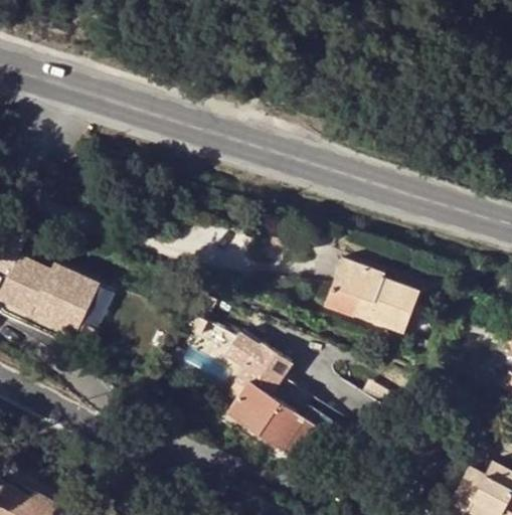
[(18,253),(27,234),(2,226),(0,230),(0,270),(9,274),(0,294),(0,301),(31,315),(35,306),(57,316),(53,325),(76,335),(81,323),(100,283),(53,262),(50,268),(18,253)]
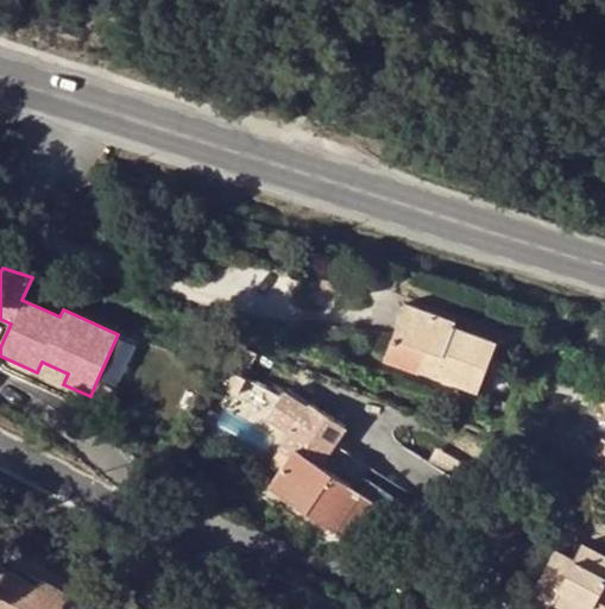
[(434,371),(432,377),(477,394),(493,344),(453,328),(454,322),(403,306),(383,360),(417,375),(418,371),(421,365),(434,371)]
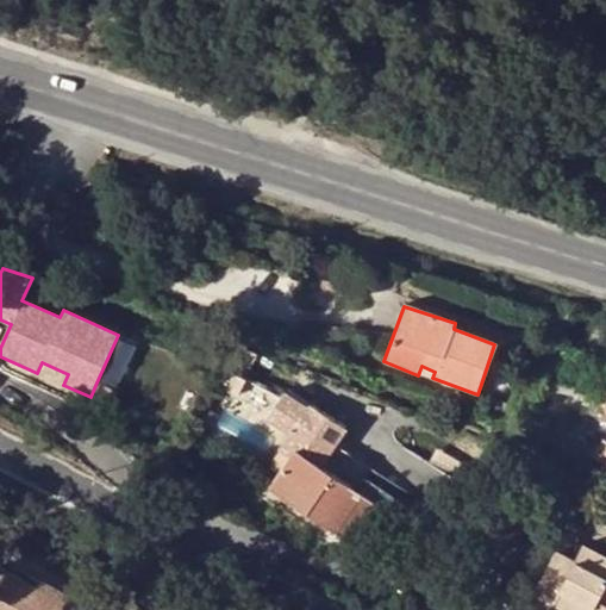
[(252,358),(232,346),(222,366),(242,377),(252,358)]
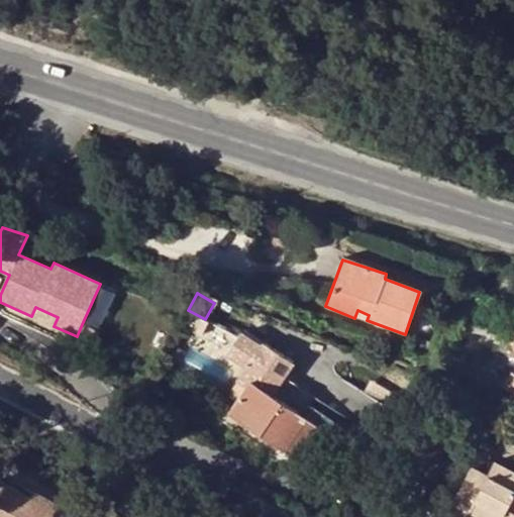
[(35,307),(31,316),(54,326),(58,317),(35,307)]
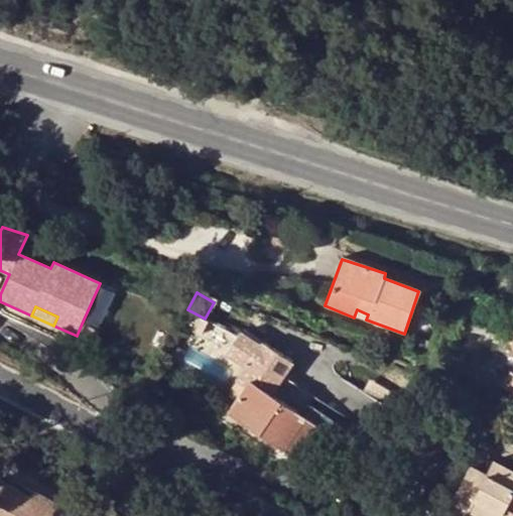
[(368,314),(357,309),(355,314),(366,319),(368,314)]
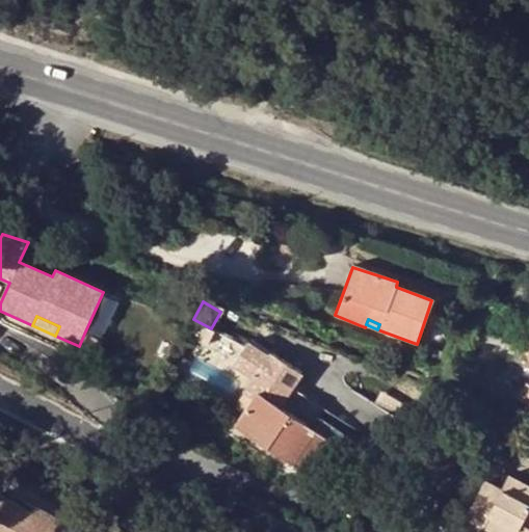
[(101,341),(84,334),(79,346),(96,353),(101,341)]
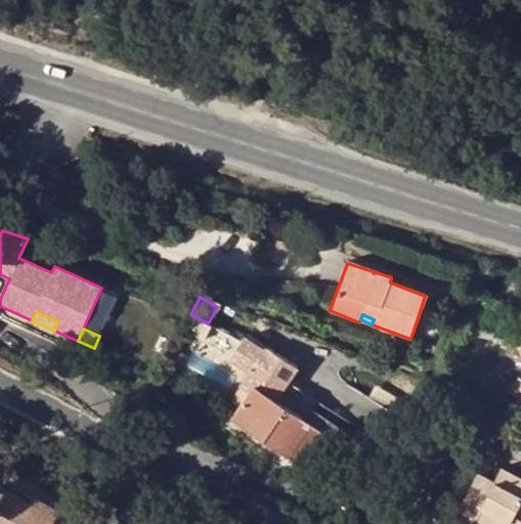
[(252,387),(273,400),(296,367),(263,346),(260,352),(237,340),(225,362),(248,375),(239,388),(248,393),(252,387)]
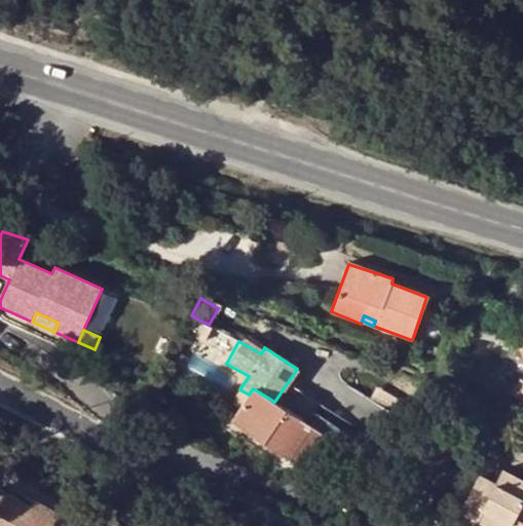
[(274,402),(253,388),(249,395),(240,407),(232,420),(303,470),(325,437),(274,402)]
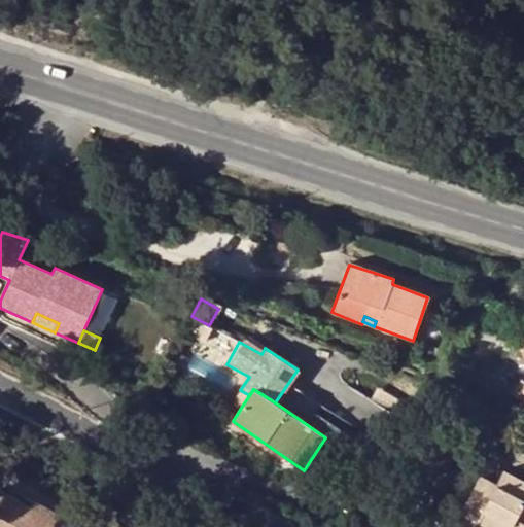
[(233,402),(241,408),(249,395),(240,390),(233,402)]
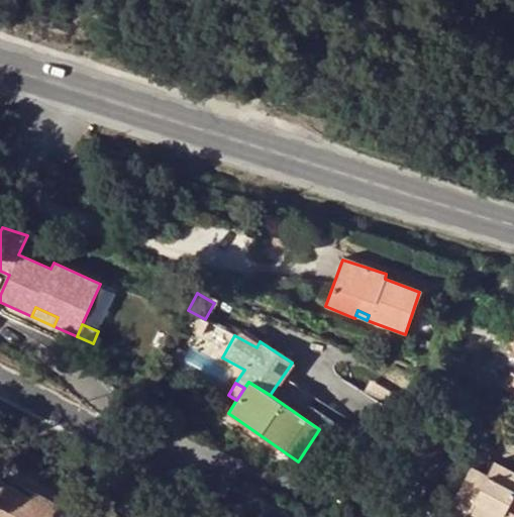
[(486,478),(513,492),(513,472),(495,461),(486,478)]
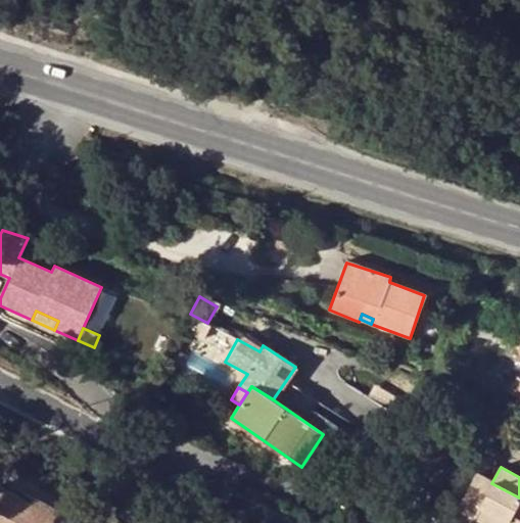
[(472,522),(519,522),(519,497),(491,483),(476,474),(451,521),(453,522),(471,522),(472,522)]
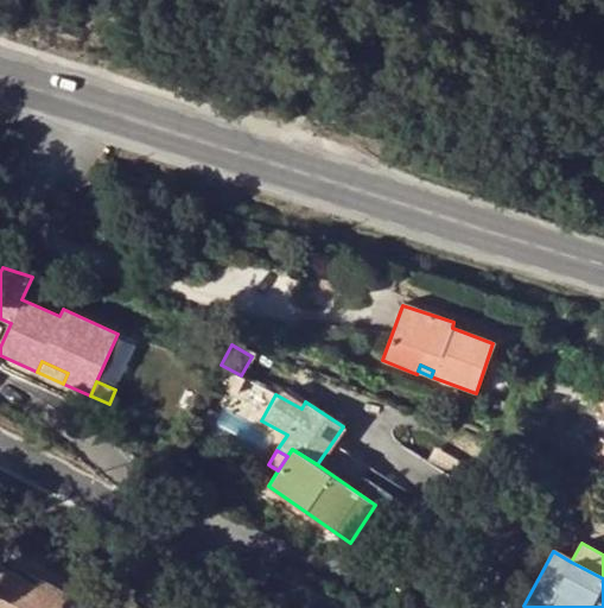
[(0,607),(49,607),(57,593),(26,577),(0,564),(0,607)]
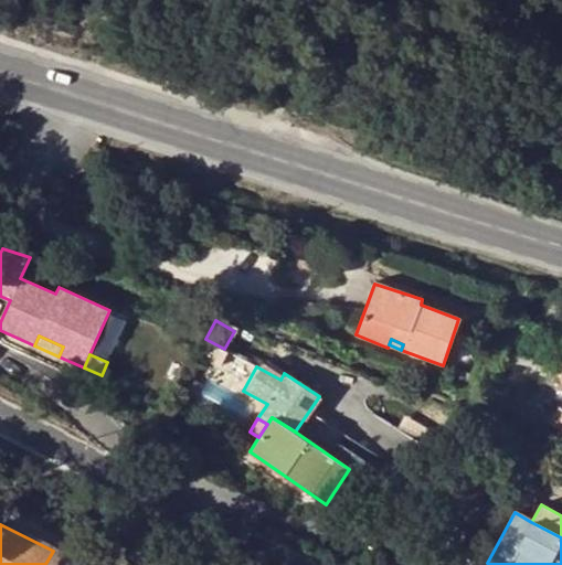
[(24,536),(53,551),(56,544),(29,530),(24,536)]
